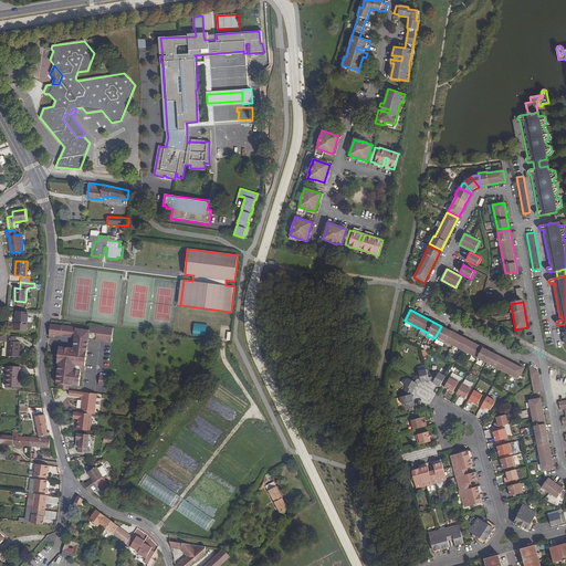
[(28,324),(28,313),(16,312),(16,324),(28,324)]
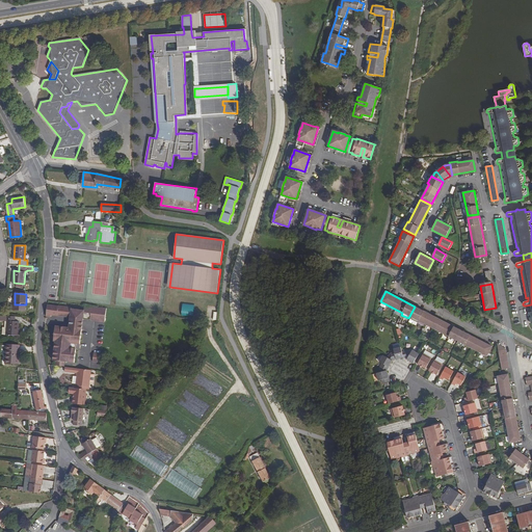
[(47,306),(46,317),(51,318),(52,316),(70,317),(71,308),(58,307),(47,306)]
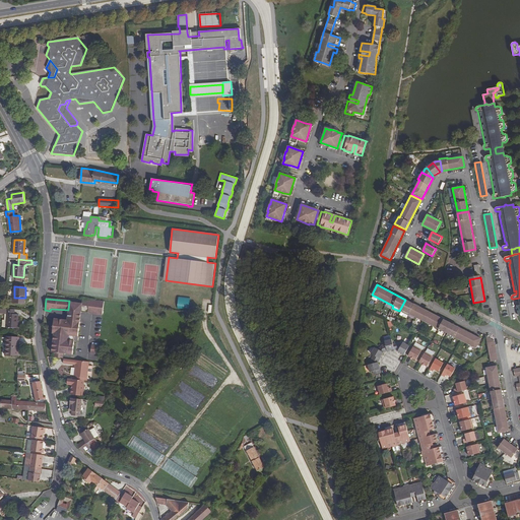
[(102,315),(104,302),(82,299),(81,304),(80,312),(102,315)]
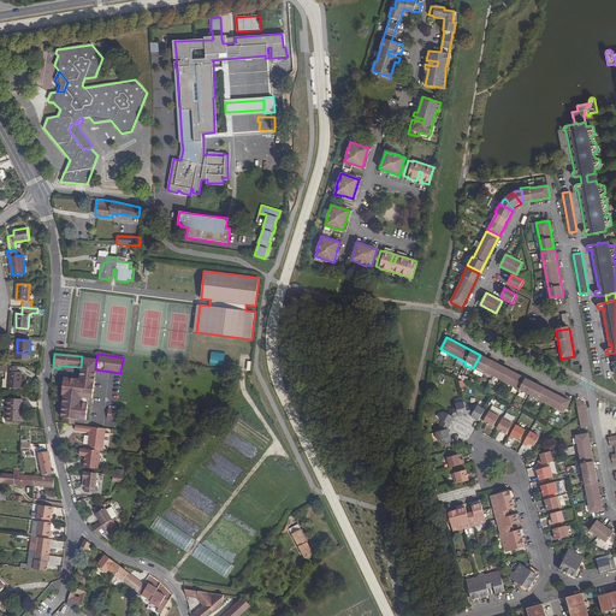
[(483,356),(475,369),(483,374),(484,372),(501,380),(507,368),(483,356)]
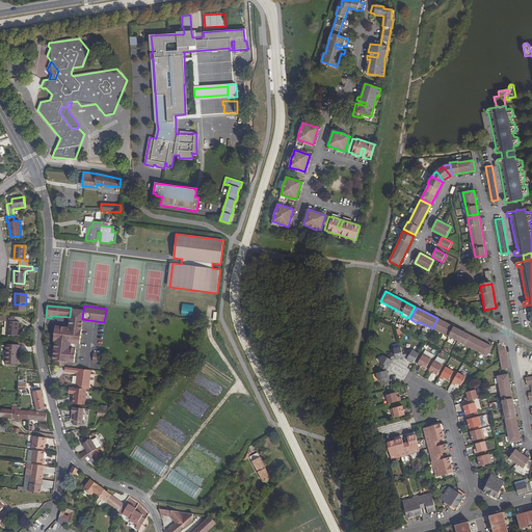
[(70,317),(69,324),(82,326),(82,319),(83,311),(71,310),(70,317)]
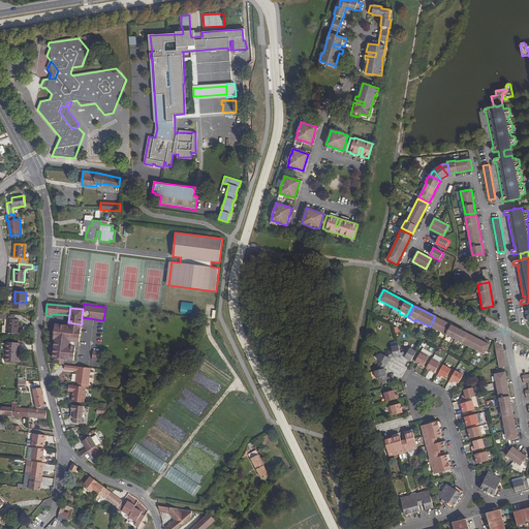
[(0,313),(0,318),(6,319),(5,333),(19,334),(20,320),(14,319),(14,318),(16,314),(0,313)]
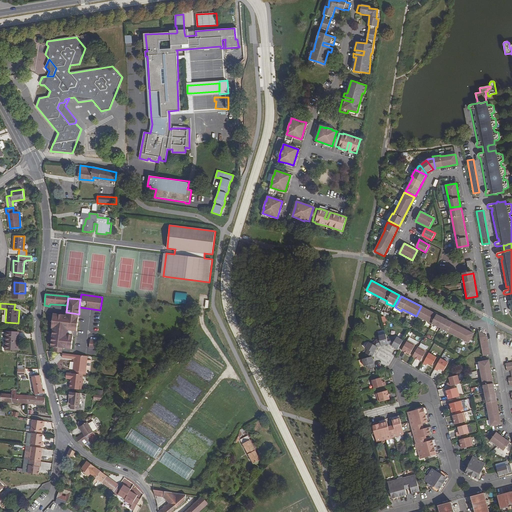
[(423,307),(418,317),(432,324),(431,326),(437,329),(443,318),(423,307)]
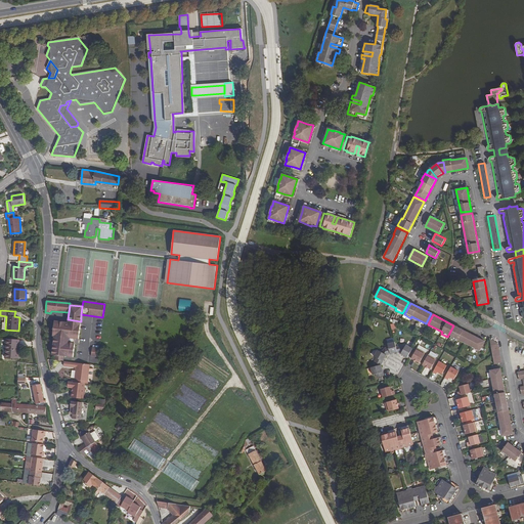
[(68,322),(54,321),(52,336),(54,336),(52,355),(54,355),(73,357),(75,344),(78,344),(81,321),(68,319),(68,322)]
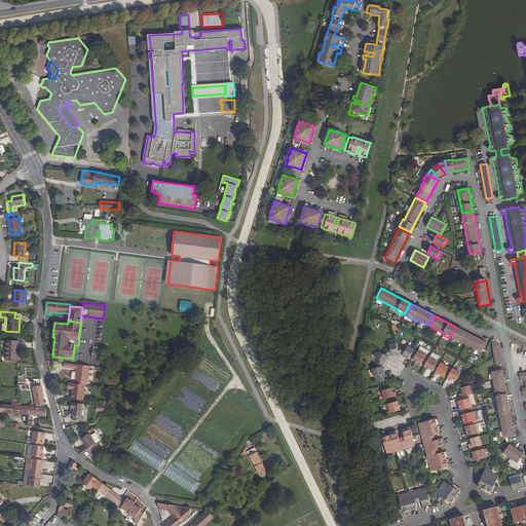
[(457,328),(451,339),(458,342),(459,341),(481,352),(486,342),(457,328)]
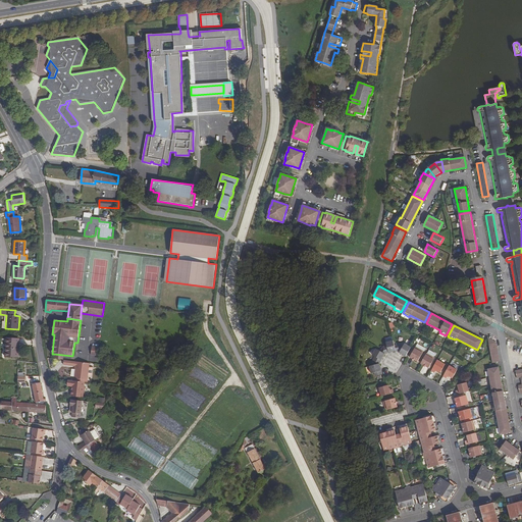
[(6,337),(5,357),(18,358),(19,338),(6,337)]
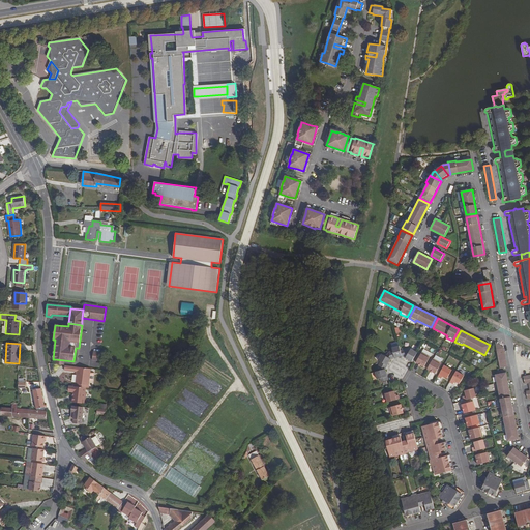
[(401,351),(399,346),(391,348),(392,351),(389,352),(391,359),(402,356),(401,351)]
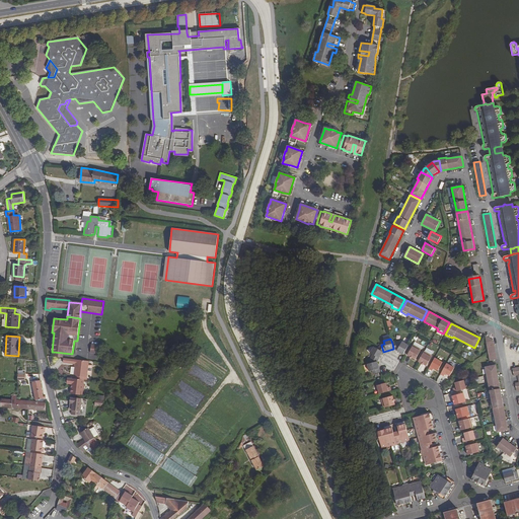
[(494,341),(486,343),(490,361),(497,360),(494,341)]
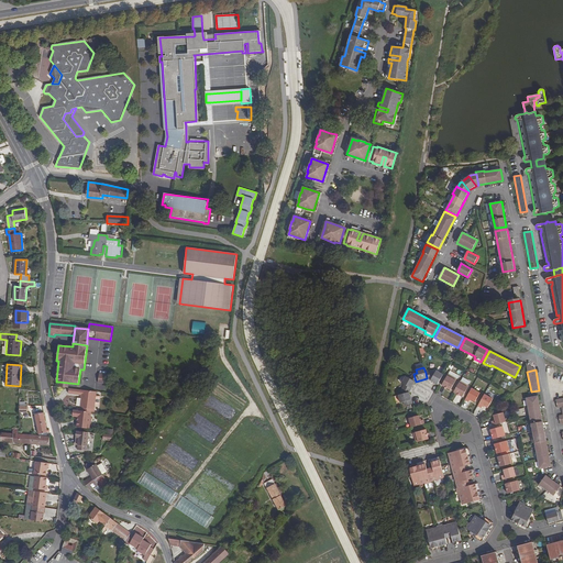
[(438,385),(443,375),(437,371),(434,374),(431,372),(427,378),(438,385)]
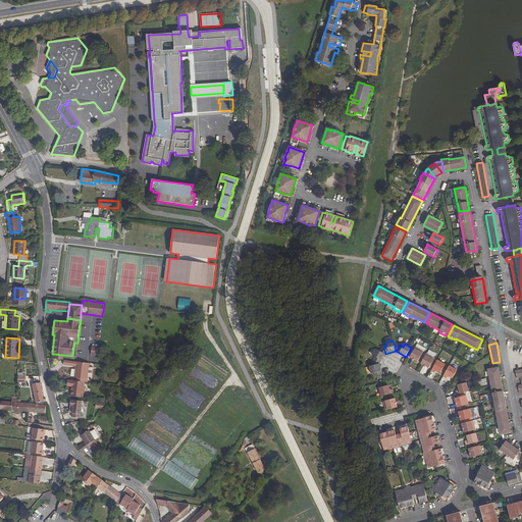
[(412,353),(410,357),(418,362),(423,352),(416,347),(412,353)]
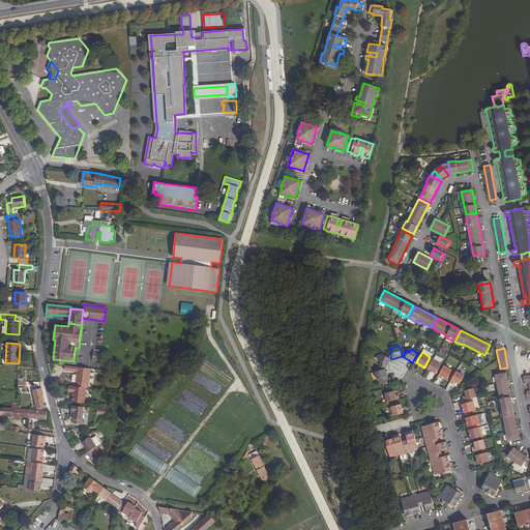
[(386,356),(382,354),(378,360),(381,362),(379,365),(385,370),(391,359),(386,356)]
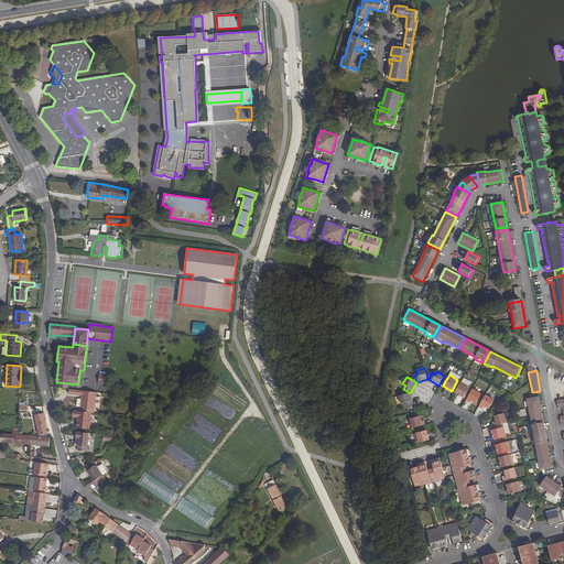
[(461,381),(455,393),(463,398),(469,387),(461,381)]
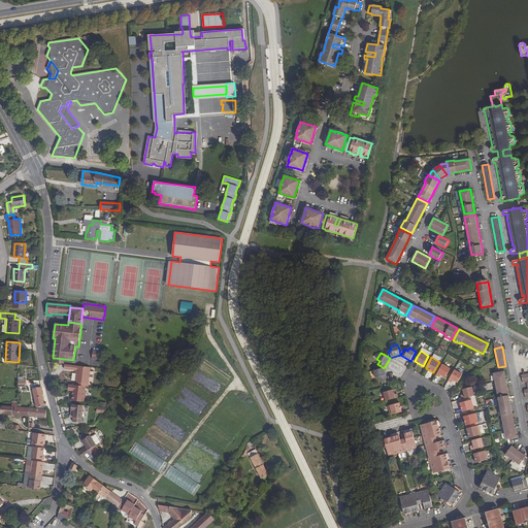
[(65,364),(64,369),(76,370),(75,383),(89,384),(91,367),(65,364)]
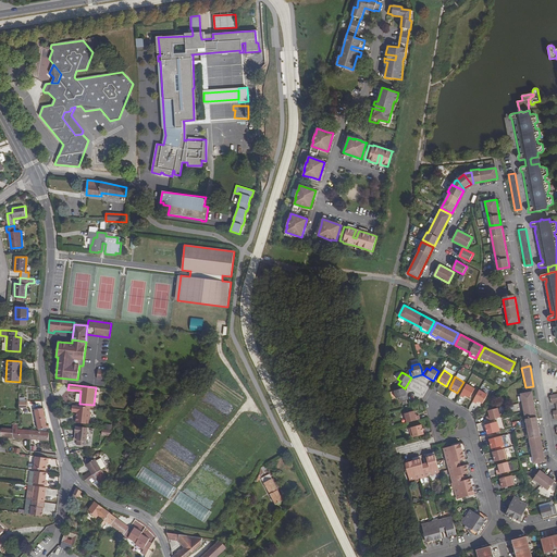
[(467,384),(460,396),(463,398),(466,395),(470,398),(474,388),(467,384)]
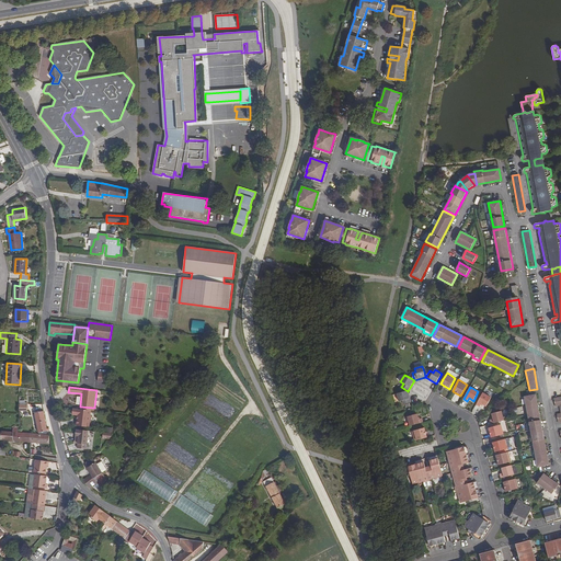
[(402,392),(397,393),(399,401),(402,401),(403,404),(411,402),(408,391),(402,392)]
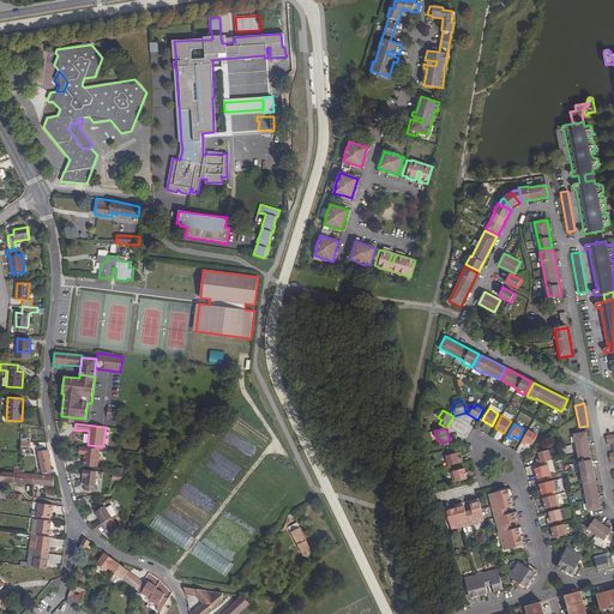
[(535,446),(541,434),(529,428),(522,444),(527,446),(529,443),(535,446)]
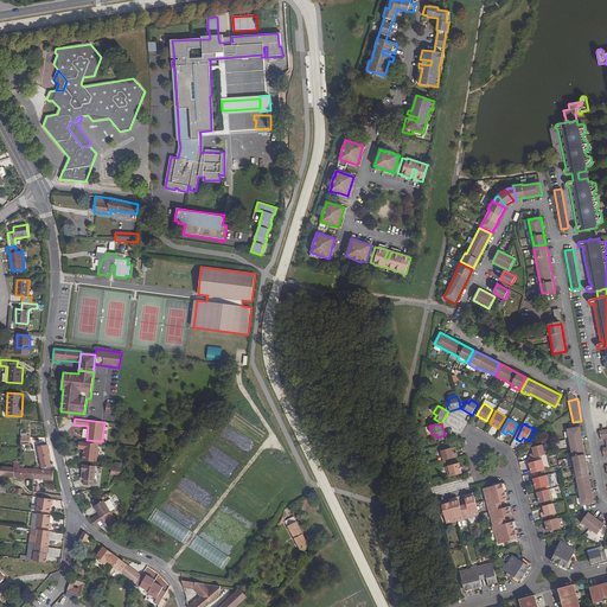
[(580,427),(567,429),(573,458),(570,458),(572,467),(587,464),(580,427)]
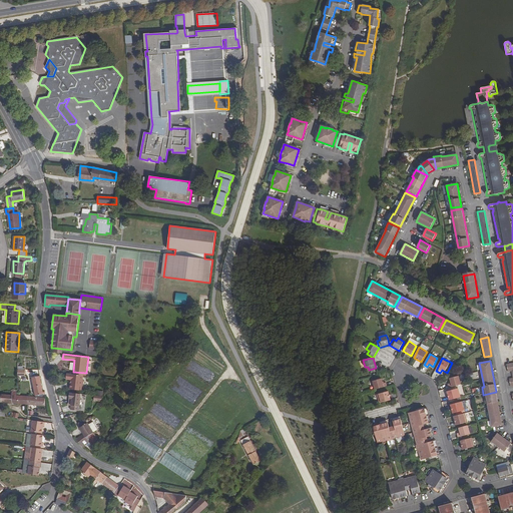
[(73,374),(66,374),(66,379),(70,380),(71,380),(71,381),(71,384),(70,384),(69,389),(81,391),(81,386),(82,385),(83,381),(82,380),(83,375),(73,374)]
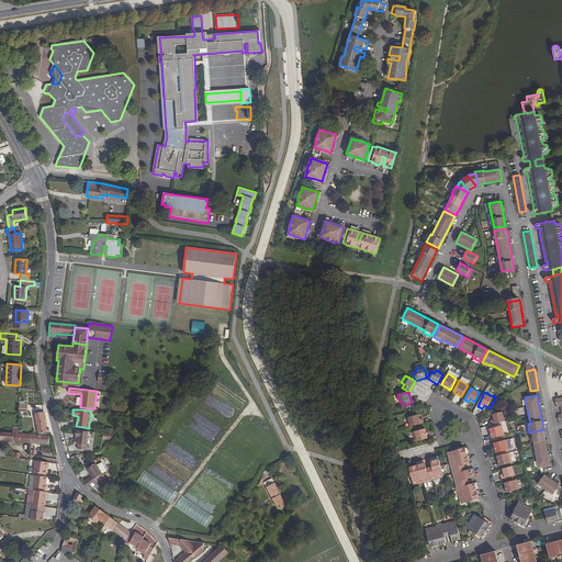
[(44,412),(35,414),(38,434),(47,431),(49,430),(48,428),(46,429),(44,412)]
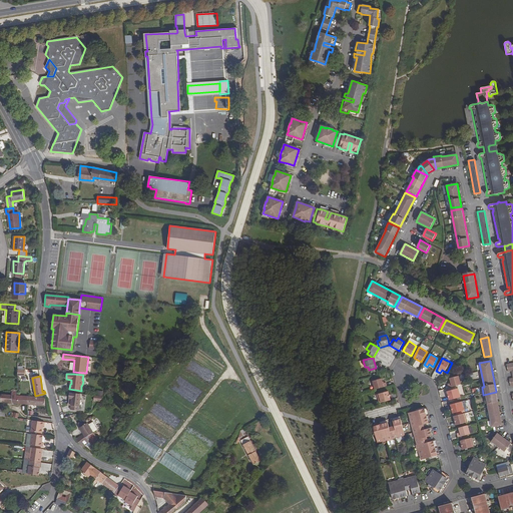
[(449,388),(461,385),(459,376),(450,379),(451,383),(448,384),(449,388)]
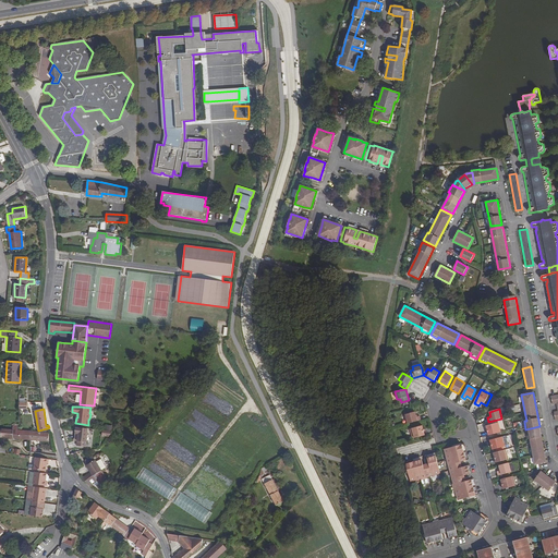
[(408,424),(421,420),(420,416),(416,416),(415,412),(405,414),(408,424)]
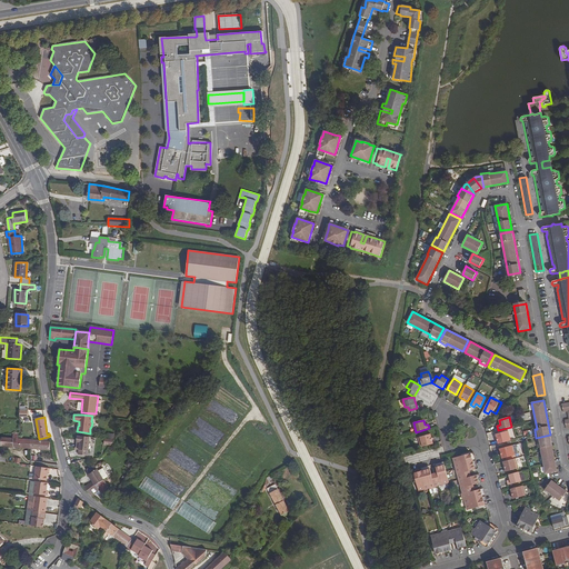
[(498,445),(510,440),(508,431),(496,435),(498,445)]
